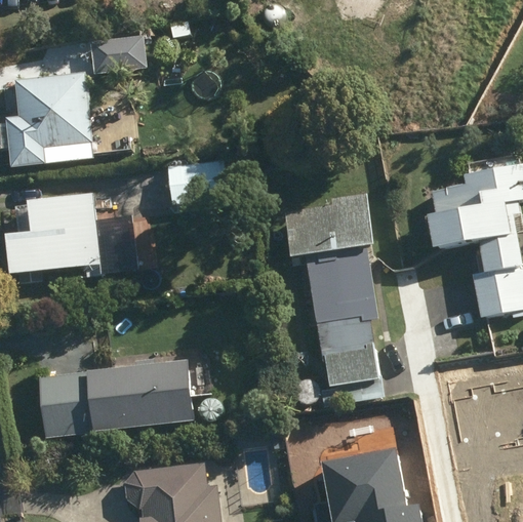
[(144,34),(90,40),(94,74),(148,67),(144,34)]
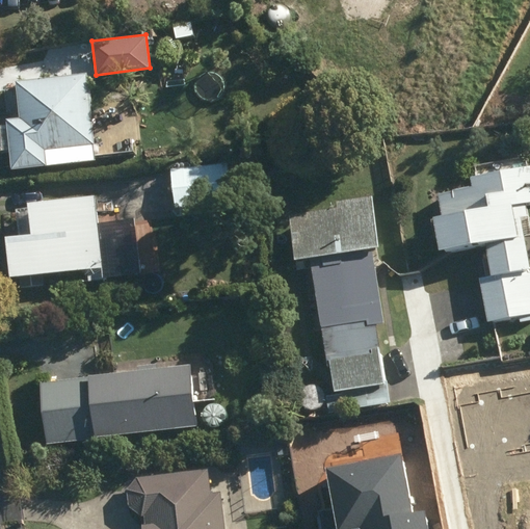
[(86,73),(14,81),(18,118),(4,120),(9,169),(45,165),(96,160),(94,144),(86,73)]
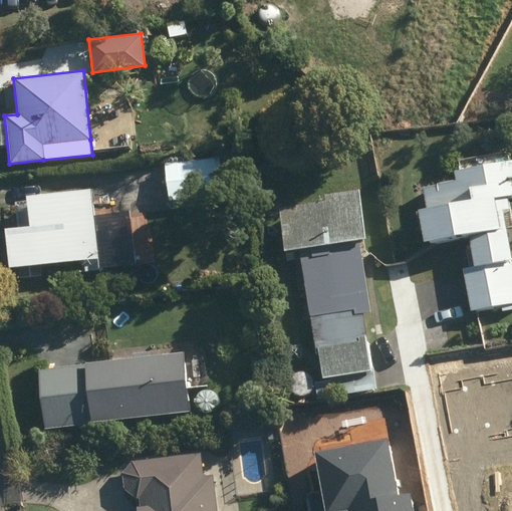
[(112,131),(112,146),(128,146),(128,131),(112,131)]
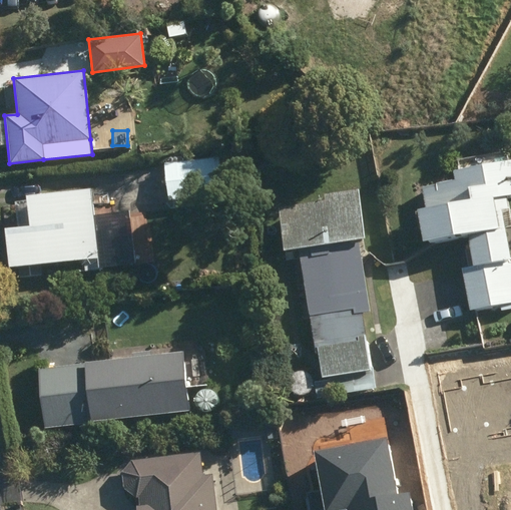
[(217,157),(163,162),(167,197),(220,191),(217,157)]
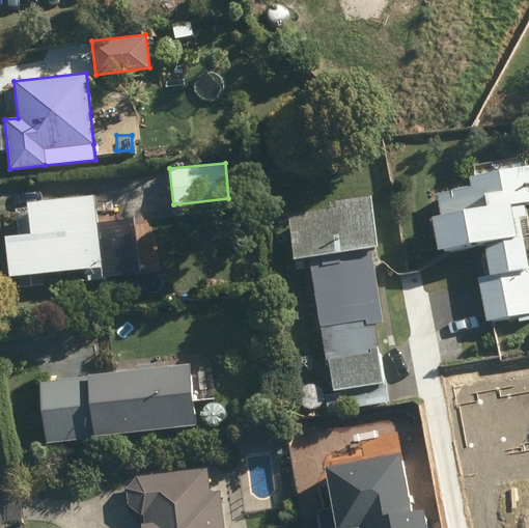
[(528,270),(518,217),(526,216),(524,203),(528,202),(528,166),(526,166),(525,163),(468,175),(470,187),(436,194),(440,215),(428,217),(436,251),(482,242),(489,275),(477,277),(486,322),(528,312),(528,270)]
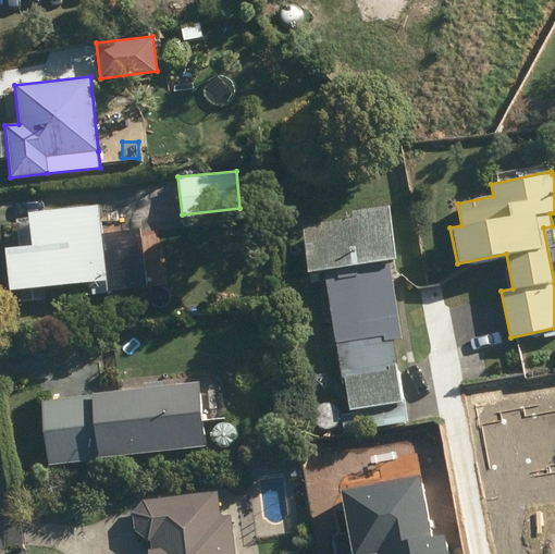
[(97,205),(26,212),(27,217),(14,219),(17,248),(3,249),(8,291),(91,281),(94,293),(128,288),(127,278),(106,281),(103,260),(118,259),(115,233),(101,235),(97,205)]
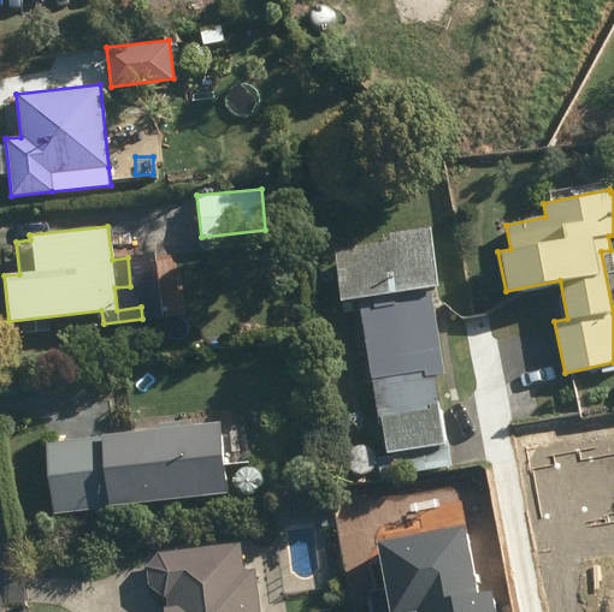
[(443,373),(431,287),(436,286),(427,229),(390,233),(391,239),(332,248),(340,301),(360,298),(378,426),(383,425),(388,453),(442,445),(432,374),(443,373)]
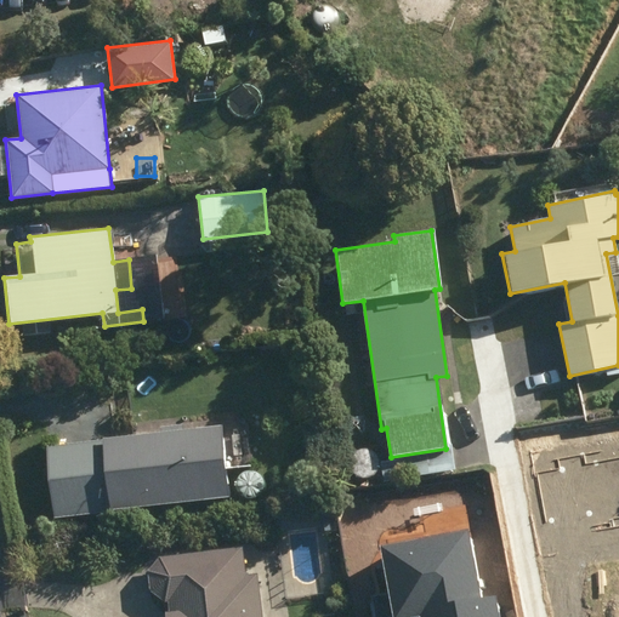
[(191,434),(189,428),(169,432),(169,436),(137,439),(60,447),(57,449),(63,504),(64,512),(233,493),(228,440),(227,429),(200,433),(191,434)]
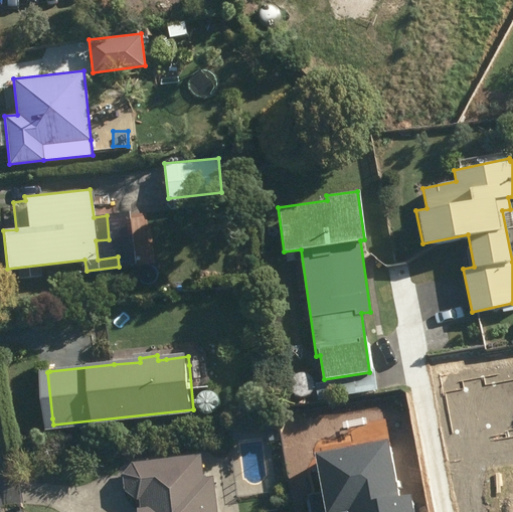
[(279,438),(277,422),(268,423),(270,439),(279,438)]
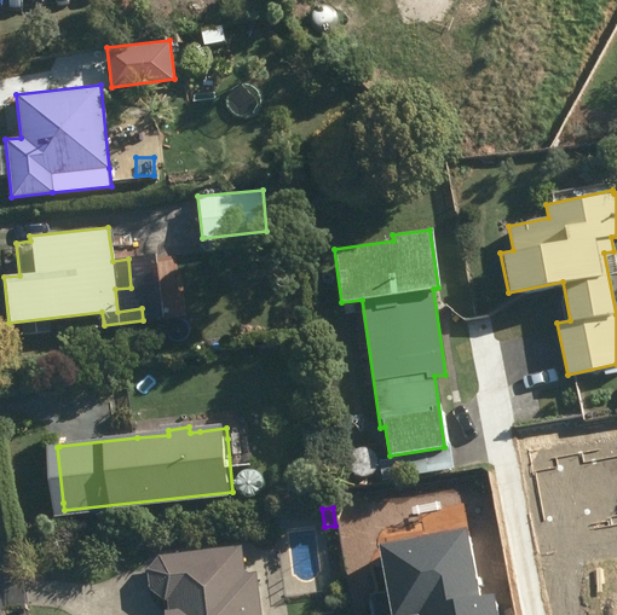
[(482,595),(470,524),(380,539),(388,589),(374,591),(378,614),(501,614),(497,592),(482,595)]
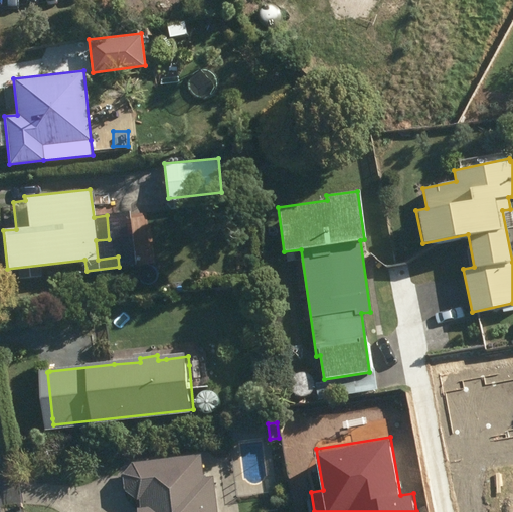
[(136,511),(217,511),(213,475),(202,476),(200,454),(134,462),(124,474),(126,489),(140,500),(141,508),(136,509),(136,511)]
